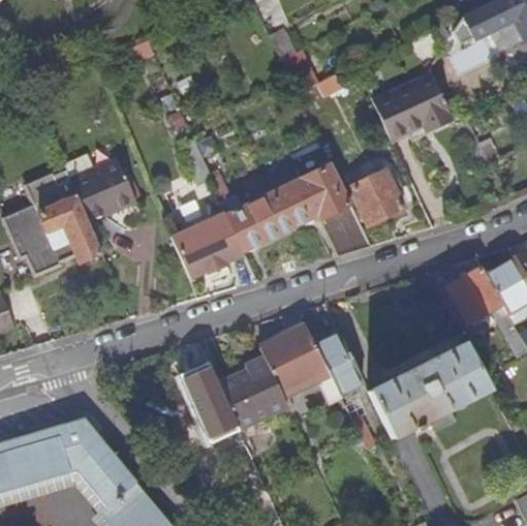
[(514,7),(523,4),(521,0),(496,0),(464,16),(455,29),(458,35),(467,31),(471,39),(519,18),(514,7)]
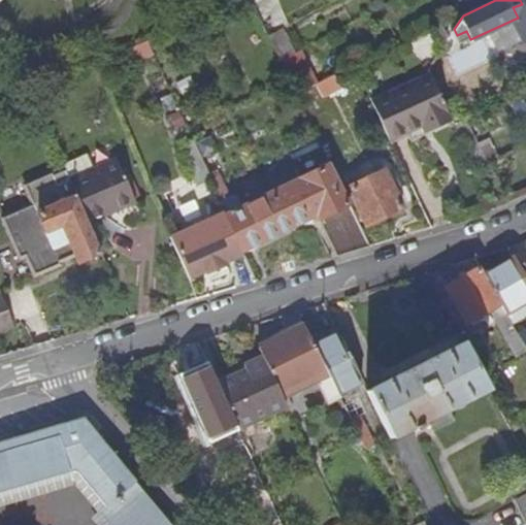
[(297,52),(284,58),(299,91),(314,83),(297,52)]
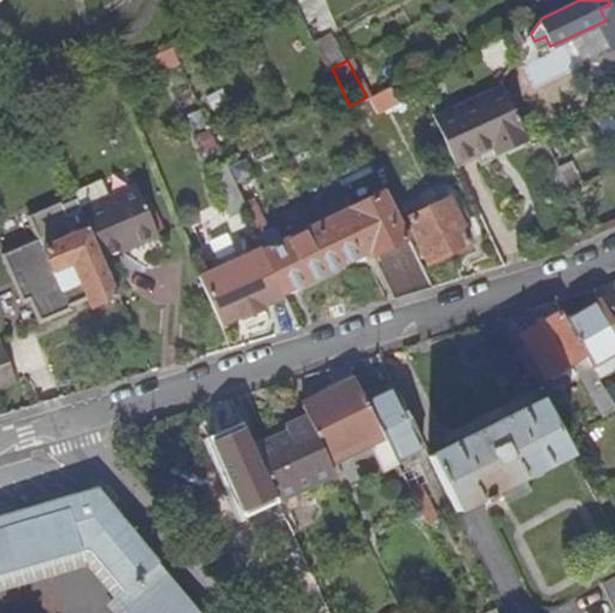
[(520,122),(525,119),(507,84),(438,117),(455,153),(495,134),(498,142),(525,130),(520,122)]
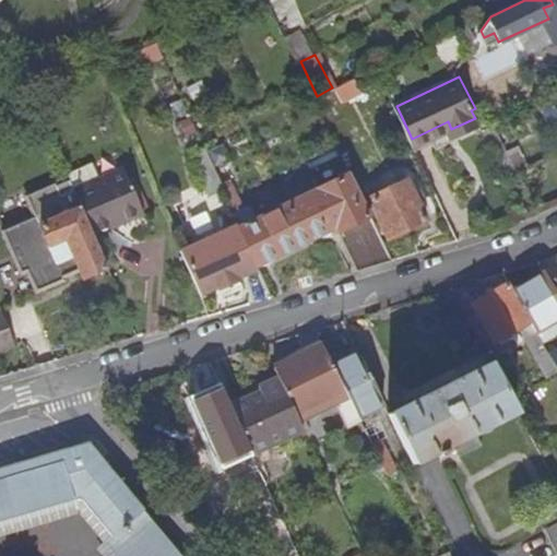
[(210,192),(225,186),(213,158),(205,144),(191,151),(210,192)]
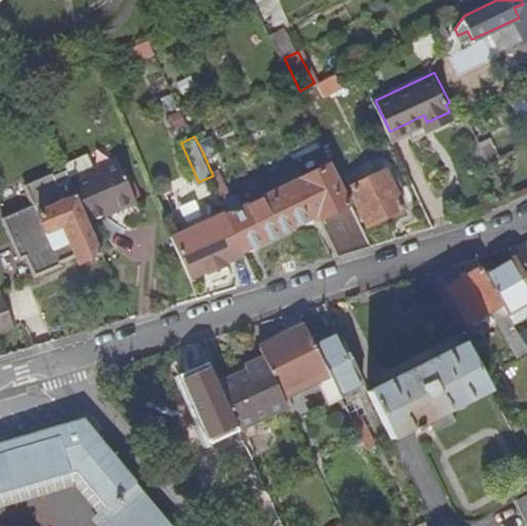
[(324,143),(334,162),(343,158),(334,138),(324,143)]
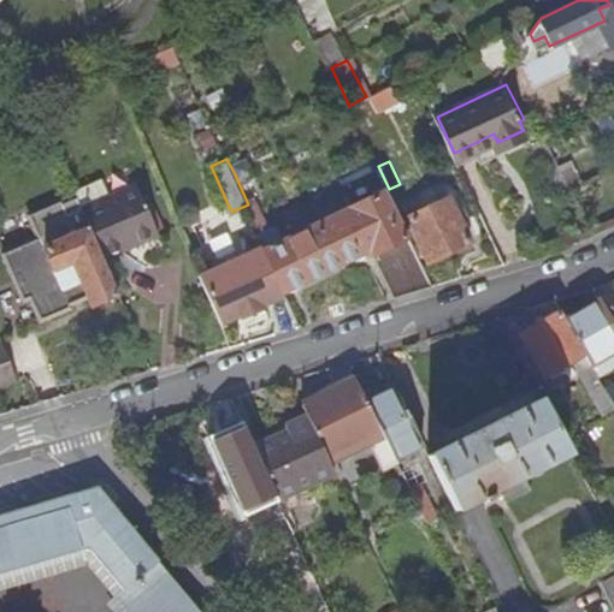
[(435,285),(389,189),(282,239),(248,168),(235,174),(248,205),(267,245),(264,248),(283,289),(371,248),(373,251),(375,250),(395,296),(435,285)]
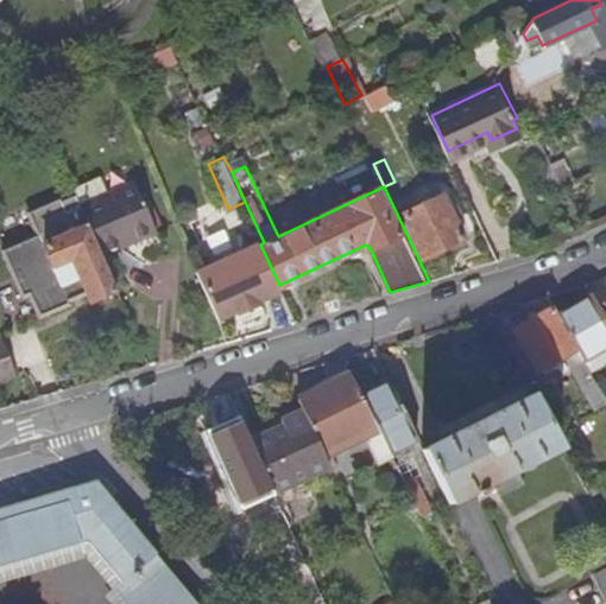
[(89,222),(102,253),(156,229),(136,180),(81,204),(89,222)]
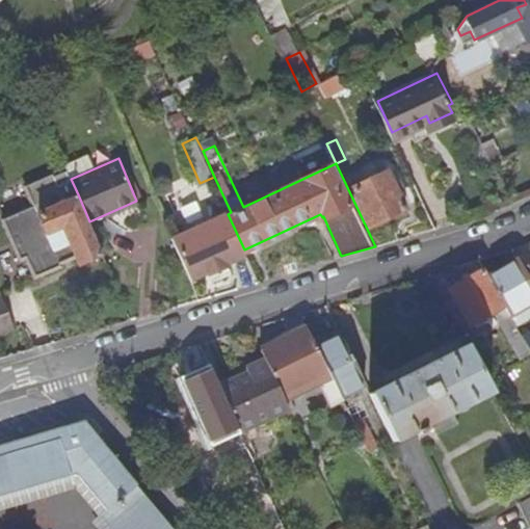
[(408,206),(391,168),(352,187),(371,225),(408,206)]
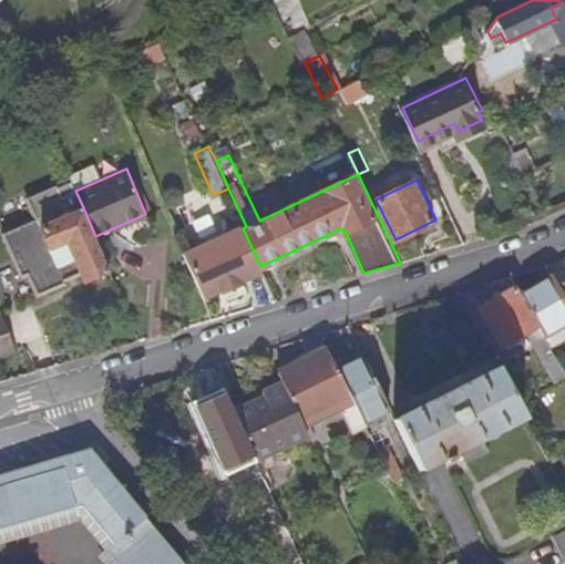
[(85,278),(110,268),(95,236),(83,207),(70,213),(58,182),(28,195),(37,215),(3,229),(22,274),(52,262),(57,272),(79,263),(85,278)]
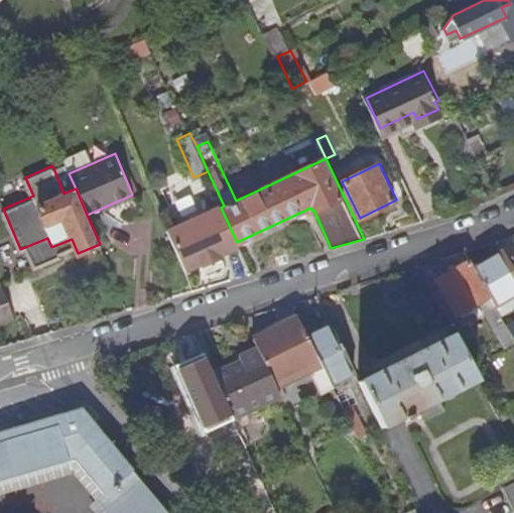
[(239,245),(237,242),(221,208),(220,205),(167,229),(174,243),(184,269),(203,263),(203,265),(204,265),(222,256),(221,253),(239,245)]
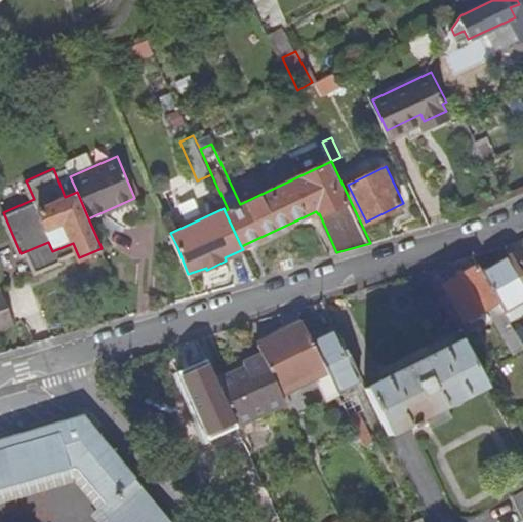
[(506,310),(522,298),(522,273),(511,254),(483,271),(500,299),(505,307),(506,310)]
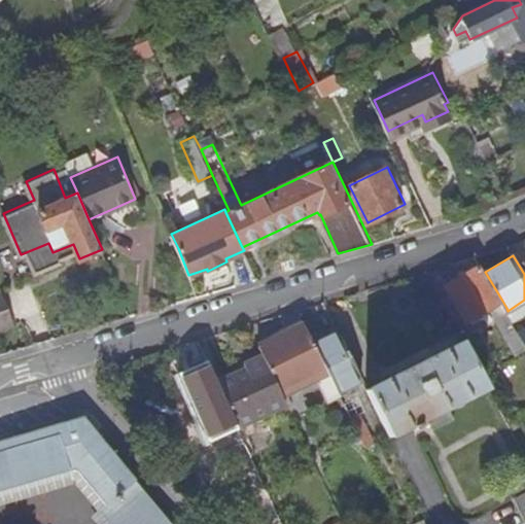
[(467,320),(502,301),(485,272),(481,264),(447,283),(467,320)]
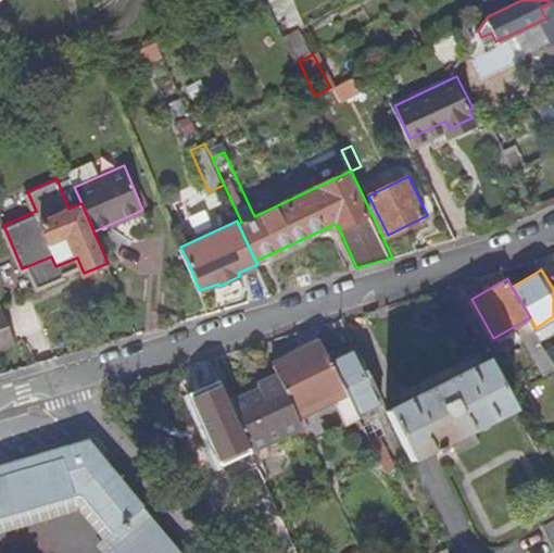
[(553,316),(536,328),(541,337),(553,328),(553,316)]
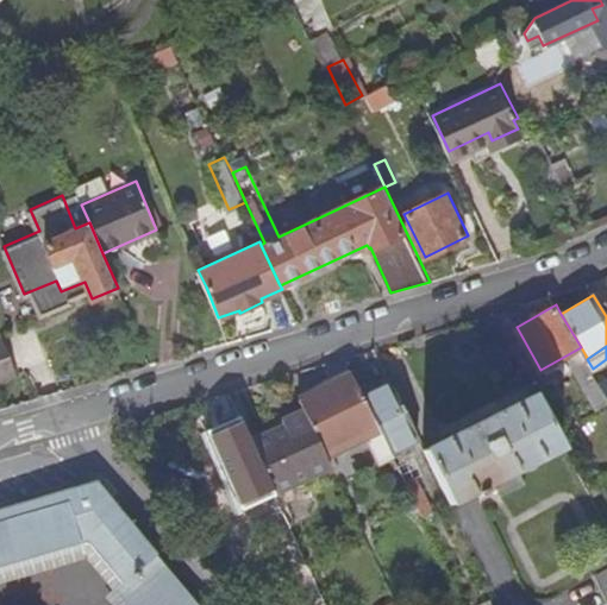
[(606,391),(593,369),(587,359),(586,355),(574,363),(599,407),(606,402),(606,391)]
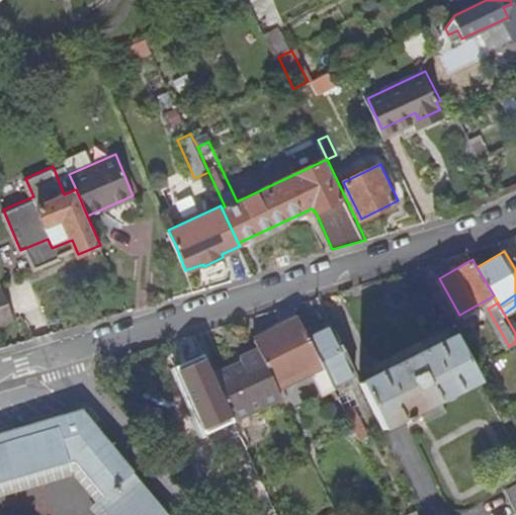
[(281,318),(284,324),(299,317),(296,311),(281,318)]
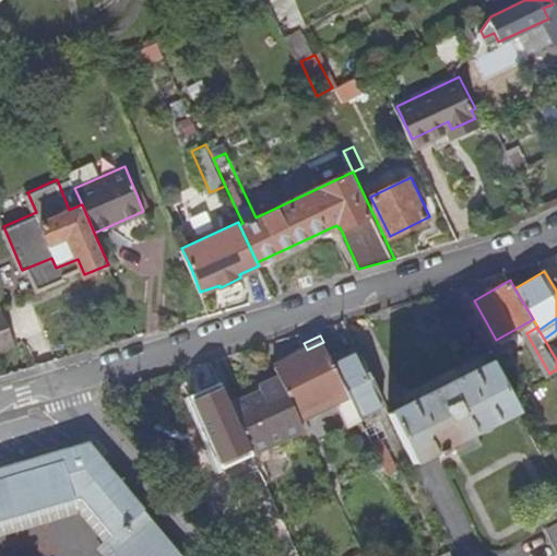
[(297,411),(346,388),(333,363),(323,342),(307,350),(275,365),(280,374),(297,411)]
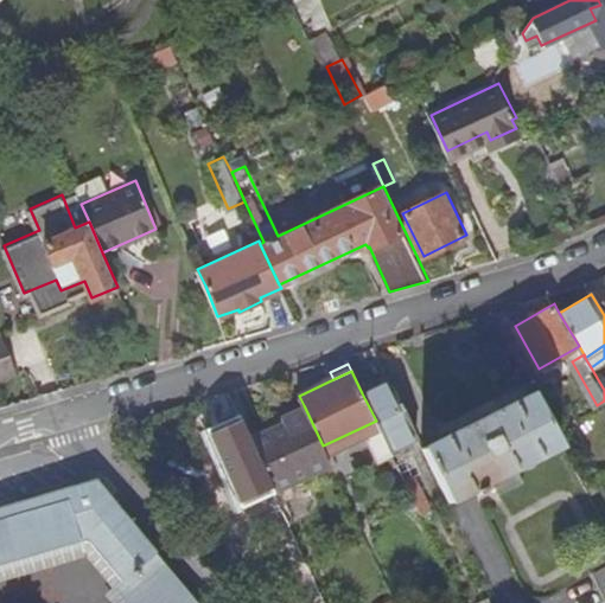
[(376,421),(382,432),(389,448),(419,435),(392,379),(362,393),(376,421)]
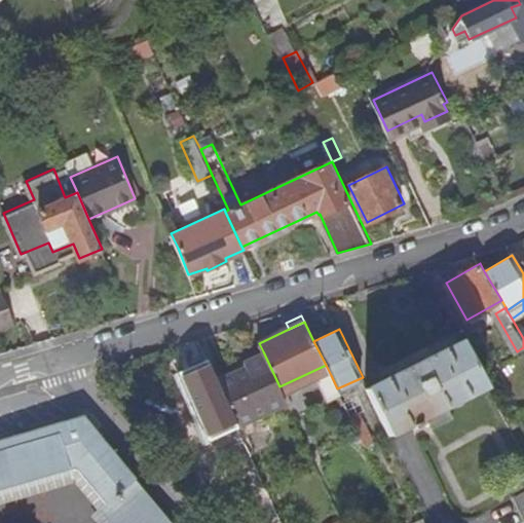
[(368,387),(390,434),(403,427),(410,423),(411,422),(413,426),(420,424),(418,419),(486,384),(462,338),(387,377),(381,380),(368,387)]
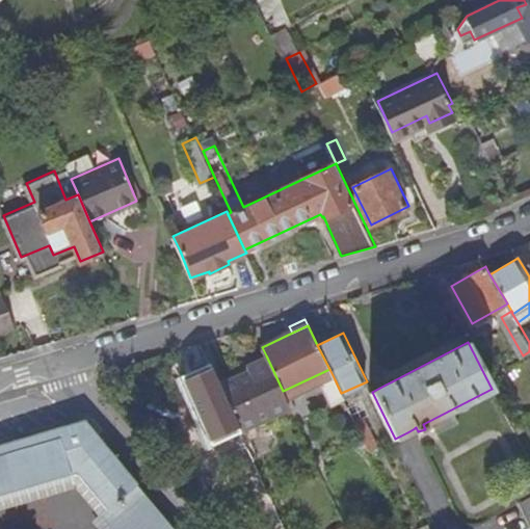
[(289,404),(283,391),(266,355),(246,365),(248,370),(219,384),(228,401),(239,426),(241,428),(289,404)]
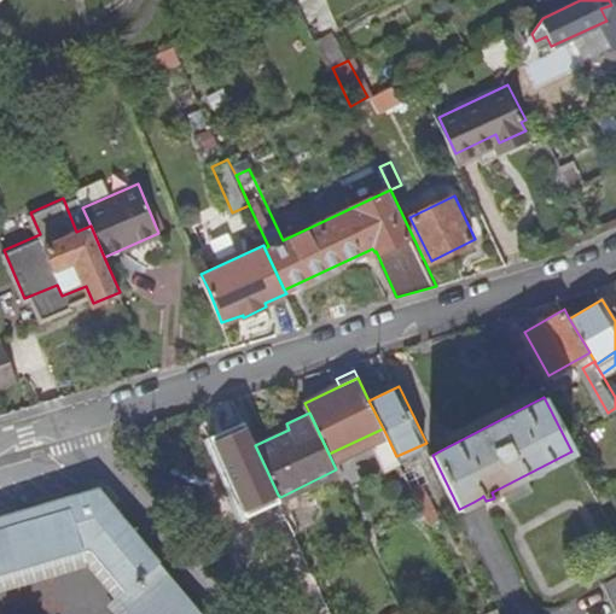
[(232,480),(265,466),(255,445),(244,421),(211,436),(232,480)]
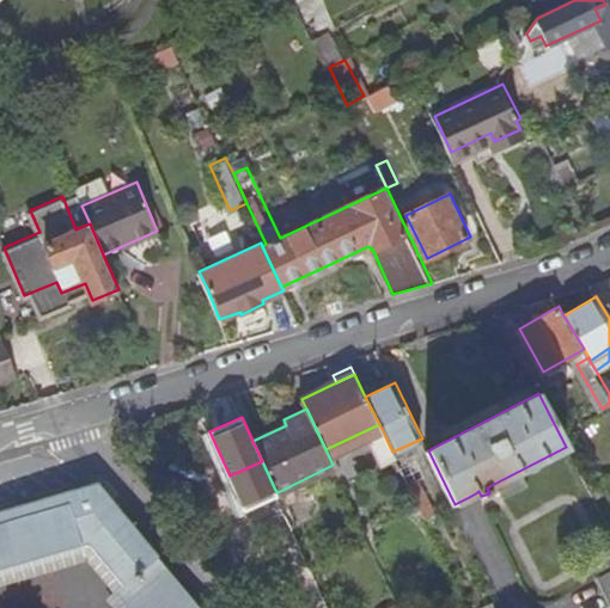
[(380,465),(396,458),(392,452),(385,436),(371,443),(380,465)]
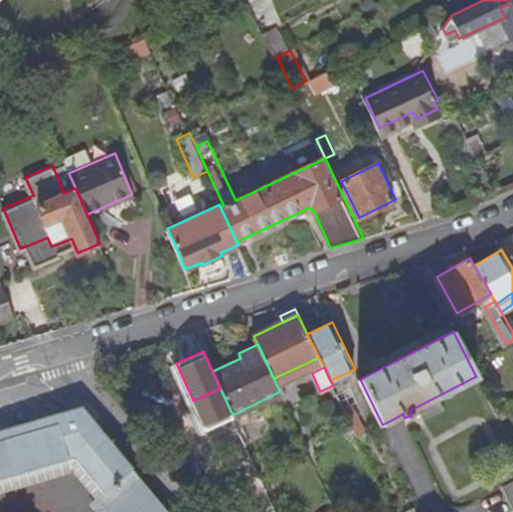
[(503,418),(512,411),(512,399),(497,407),(503,418)]
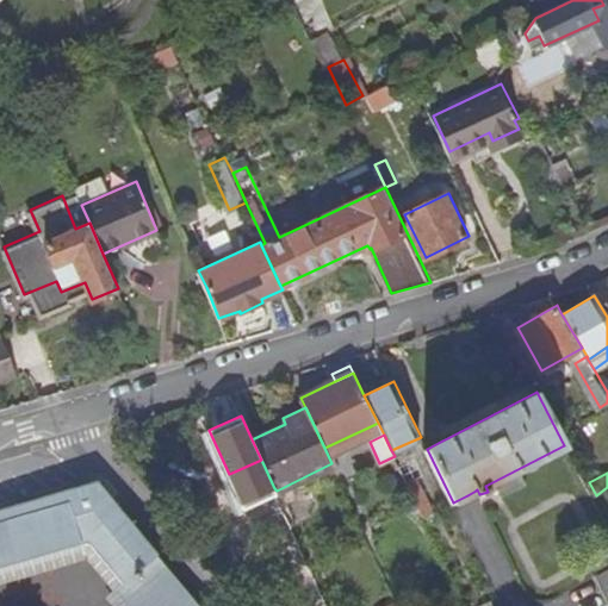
[(407,481),(423,516),(433,511),(416,478),(407,481)]
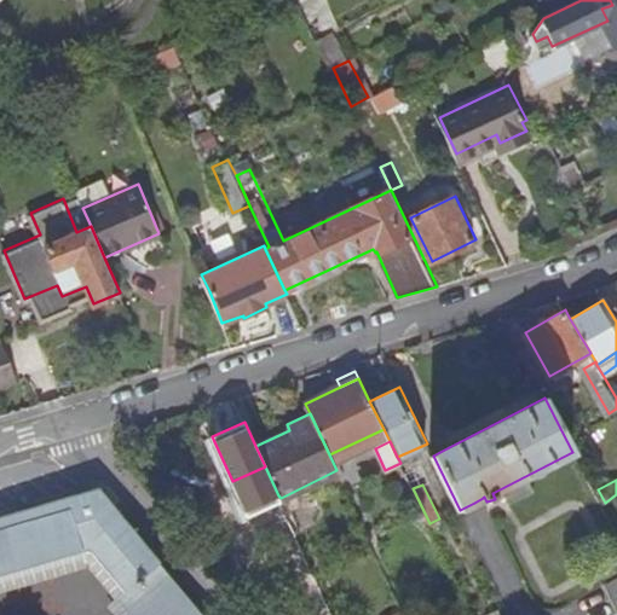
[(206,614),(101,487),(0,517),(0,574),(91,546),(127,590),(120,597),(134,614),(206,614)]
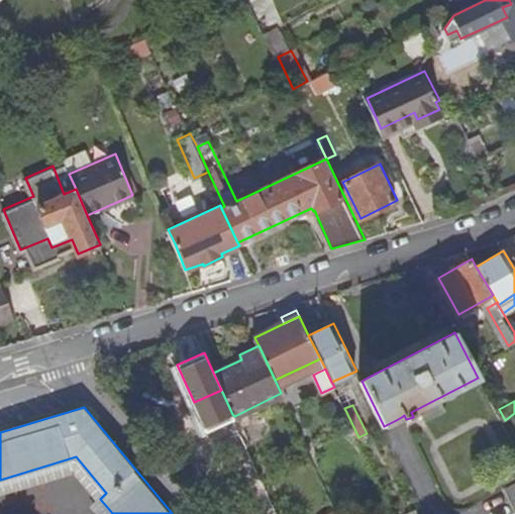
[(228,434),(239,429),(234,416),(232,414),(221,419),(228,434)]
